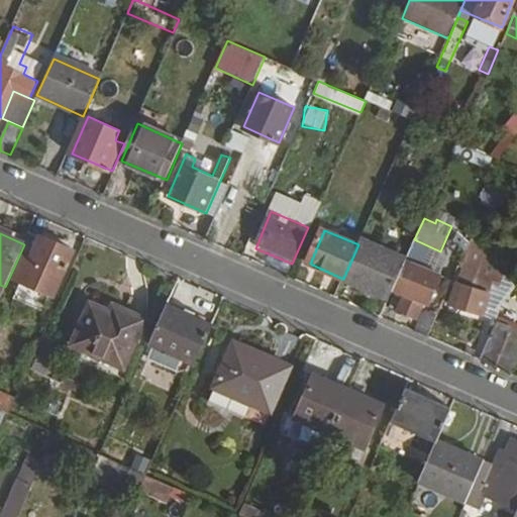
[(24,244),(5,287),(52,307),(76,251),(56,242),(53,248),(38,241),(39,238),(29,233),(24,244)]
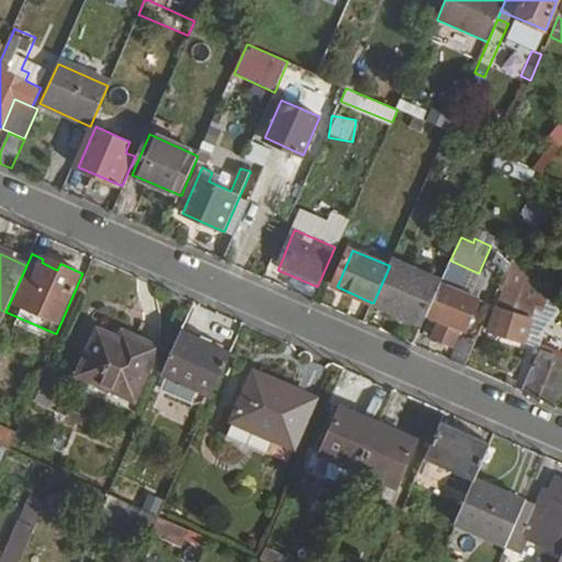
[(390,266),(373,303),(423,325),(441,282),(391,261),(390,266)]
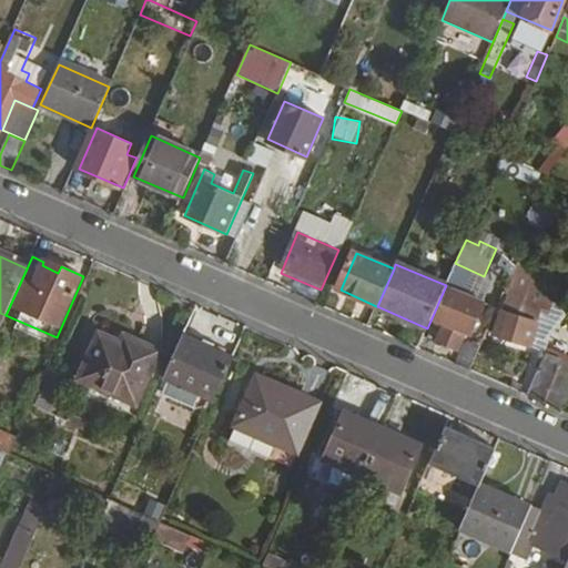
[(499,265),(489,290),(504,297),(507,290),(515,272),(499,265)]
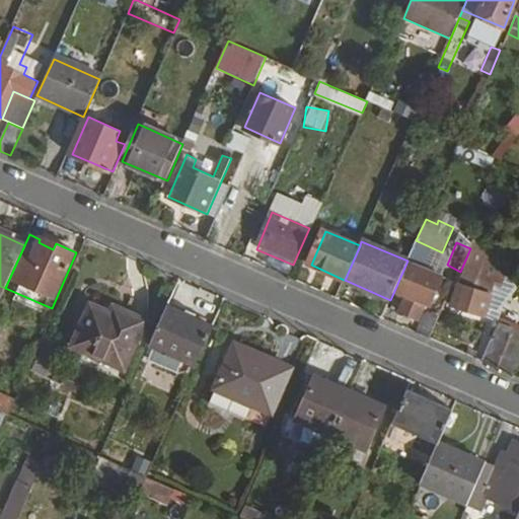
[(398,292),(406,295),(399,312),(420,320),(427,304),(435,308),(447,280),(432,274),(436,267),(424,262),(420,269),(411,265),(398,292)]
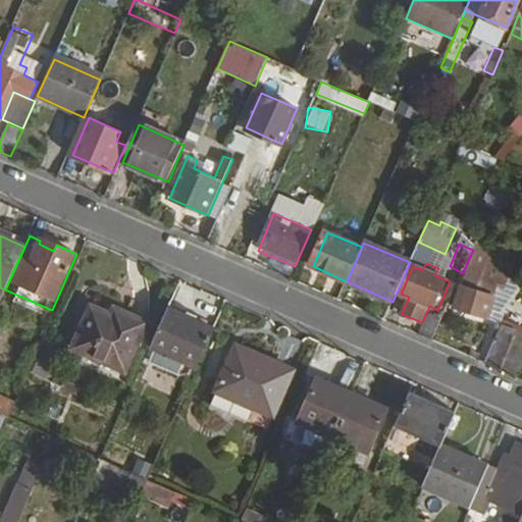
[(463,273),(450,305),(452,306),(452,307),(488,319),(502,279),(466,266),(463,273)]
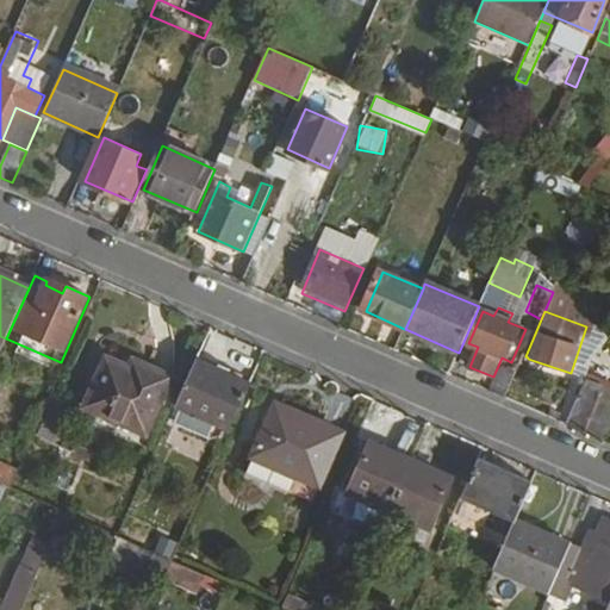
[(105,356),(82,405),(144,431),(168,373),(144,362),(139,372),(105,356)]
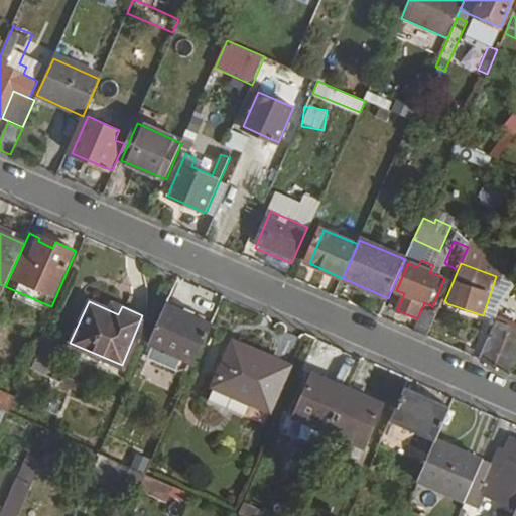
[(165,305),(149,344),(196,365),(213,327),(165,305)]
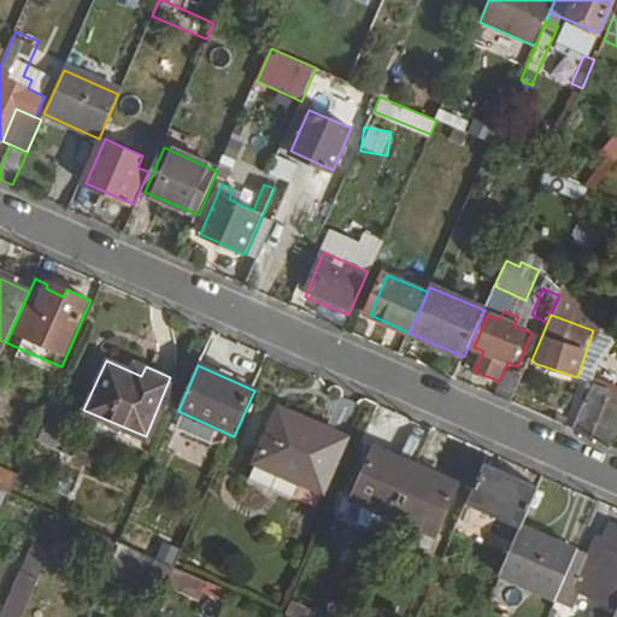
[(506,376),(497,399),(512,405),(523,378),(513,374),(506,376)]
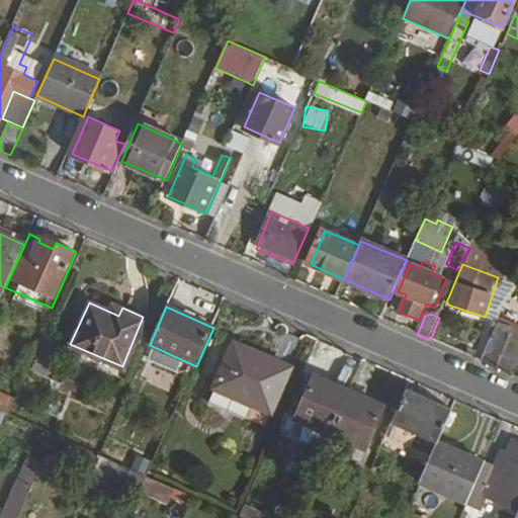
[(499,324),(482,363),(498,370),(515,331),(499,324)]
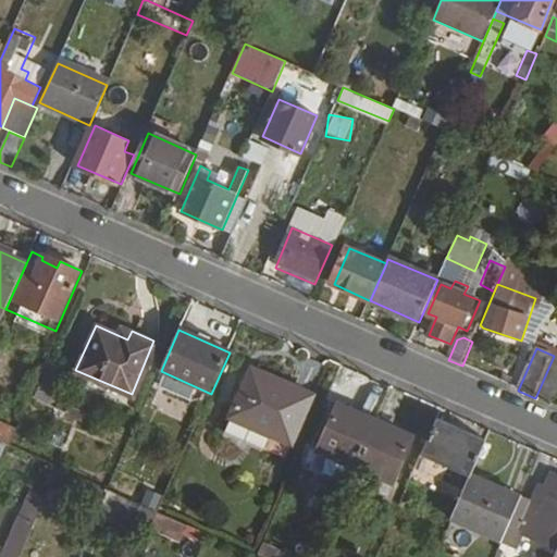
[(249,371),(246,379),(269,388),(272,381),(249,371)]
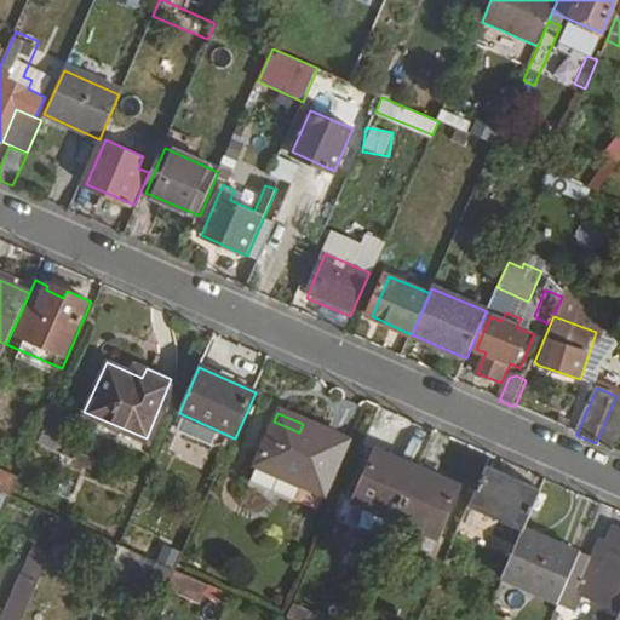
[(274,422),(246,483),(294,504),(302,488),(326,498),(349,443),(303,424),(299,432),(274,422)]
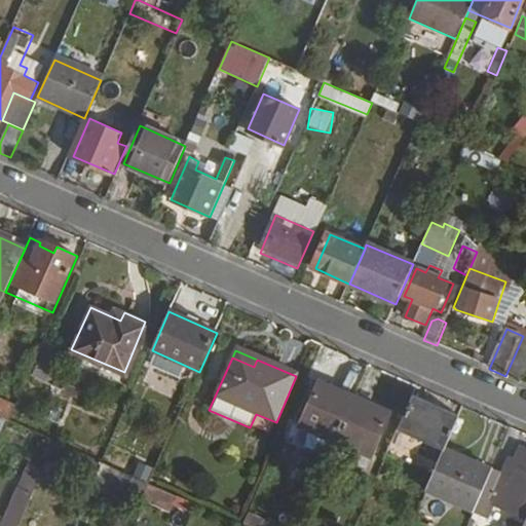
[(318,384),(301,425),(338,442),(355,401),(318,384)]
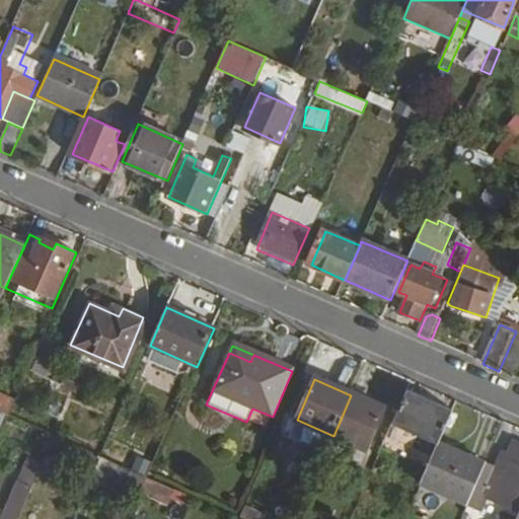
[(411,391),(395,425),(440,444),(454,412),(411,391)]
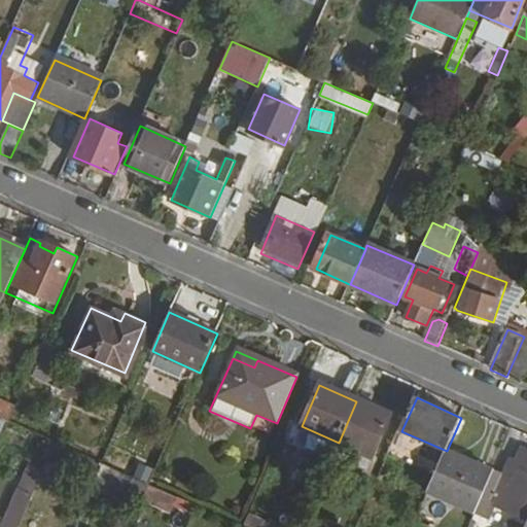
[(0,398),(0,417),(8,421),(15,406),(0,398)]
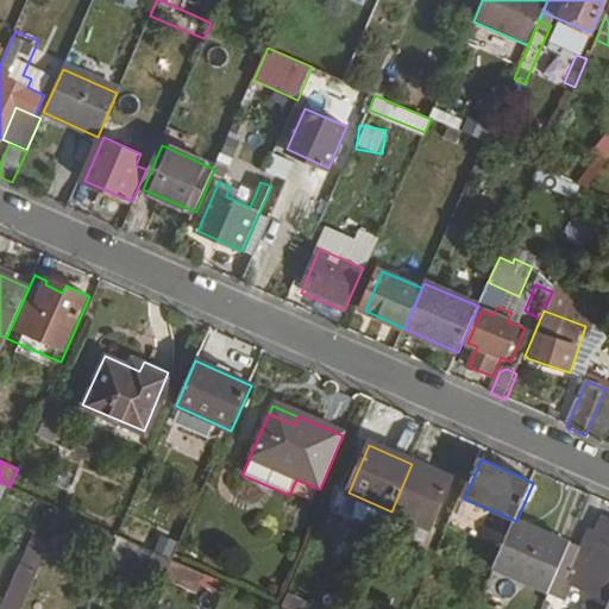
[(412,464),(391,512),(431,529),(451,482),(412,464)]
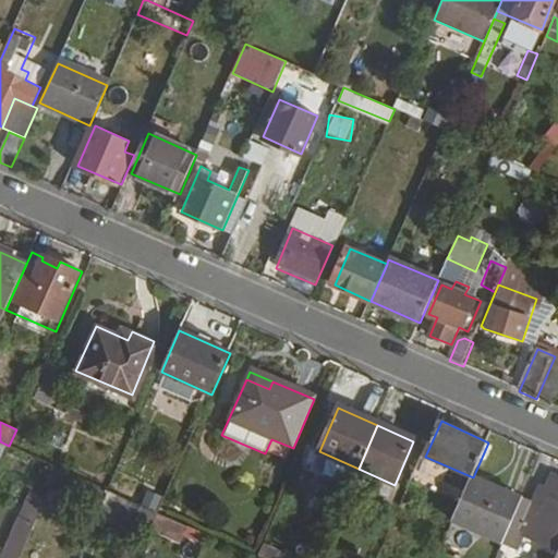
[(423,456),(412,483),(461,505),(472,478),(473,477),(425,457),(423,456)]
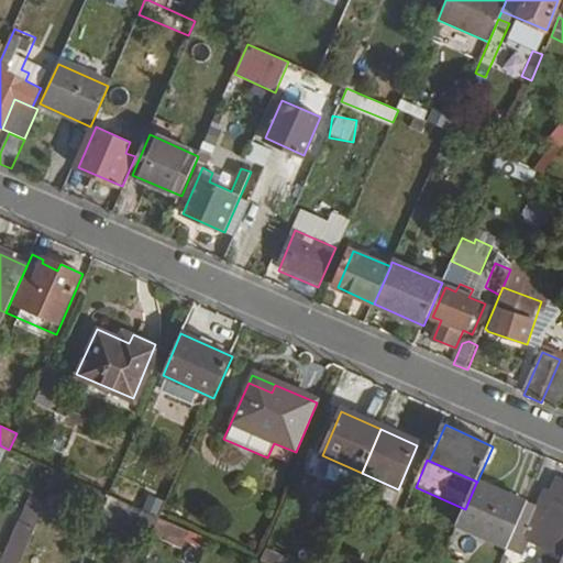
[(528,507),(515,536),(562,555),(562,483),(560,482),(553,497),(549,496),(541,512),(528,507)]
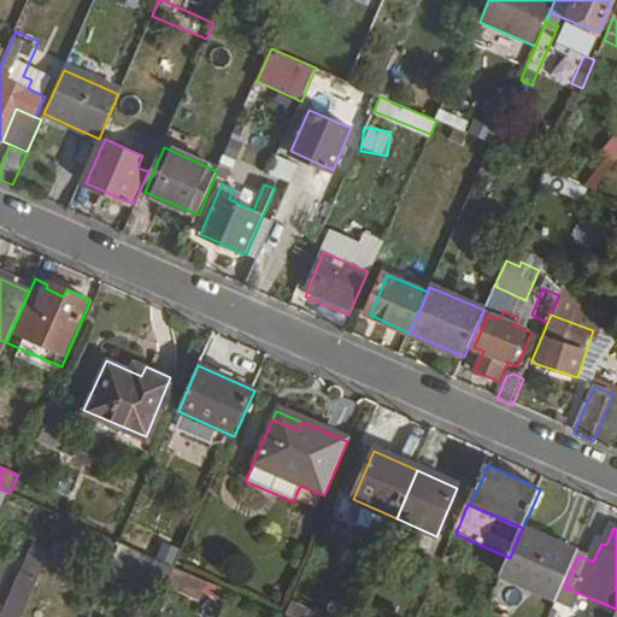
[(579,556),(522,529),(510,558),(500,579),(556,604),(564,587),(579,556)]
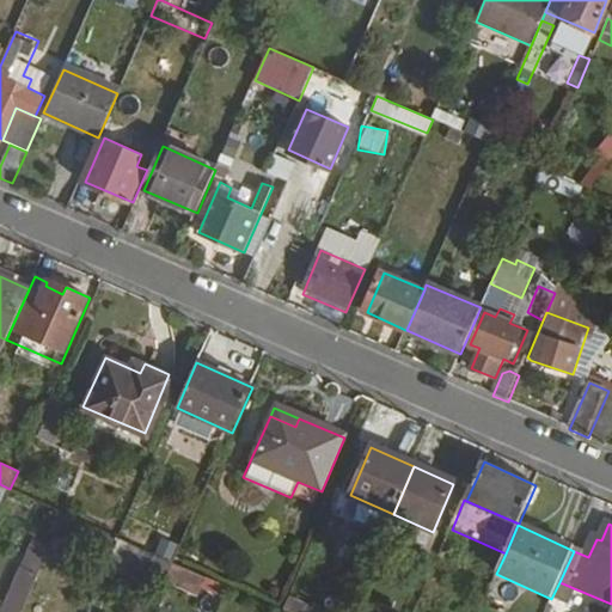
[(114,552),(110,560),(129,569),(140,563),(169,576),(175,562),(121,538),(114,552)]
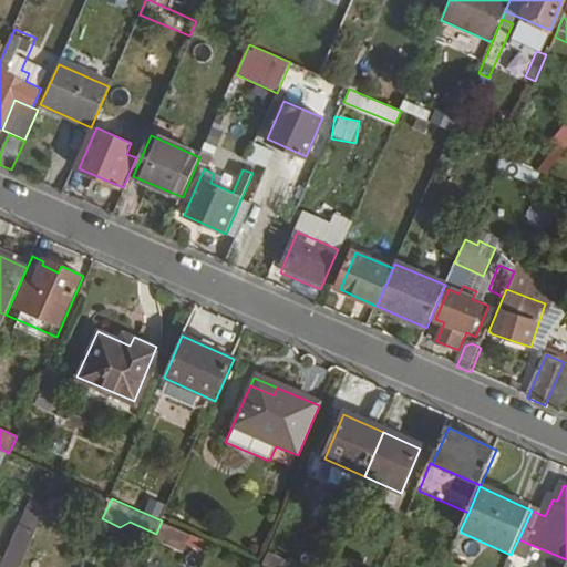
[(22,526),(12,547),(27,554),(35,532),(22,526)]
